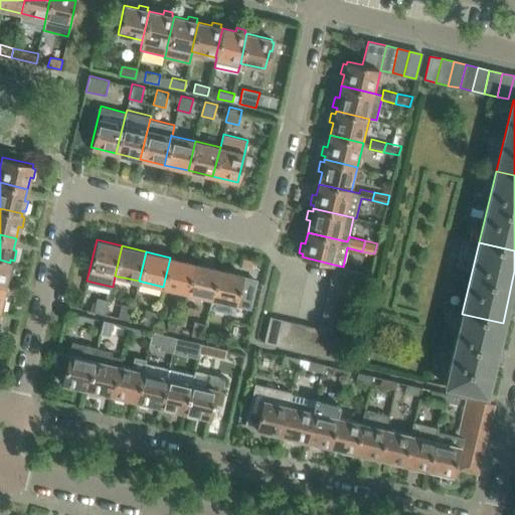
[(187,293),(194,264),(170,258),(163,287),(187,293)]
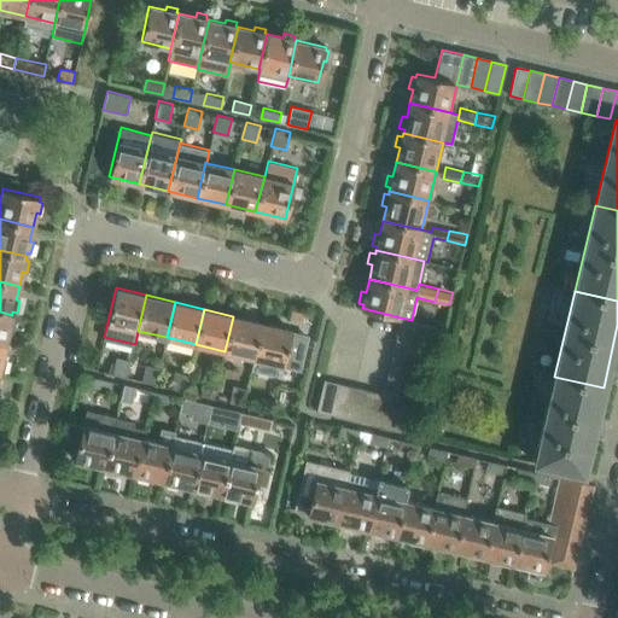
[(11,319),(12,315),(0,312),(0,342),(5,344),(9,330),(12,331),(15,320),(11,319)]
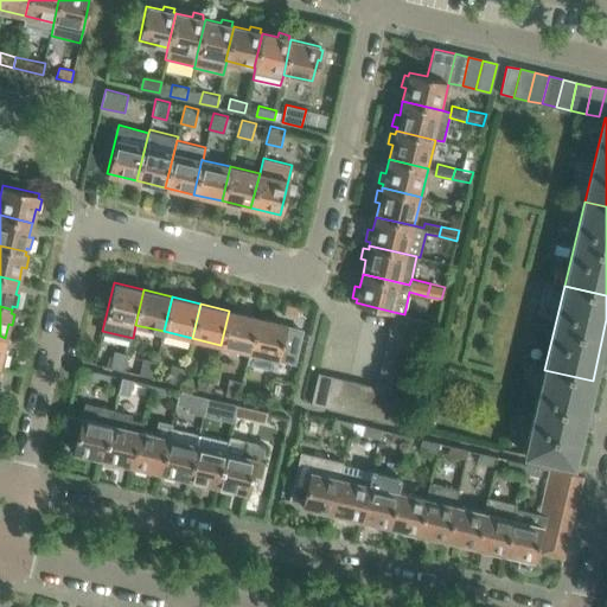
[(249,351),(257,318),(229,311),(221,345),(249,351)]
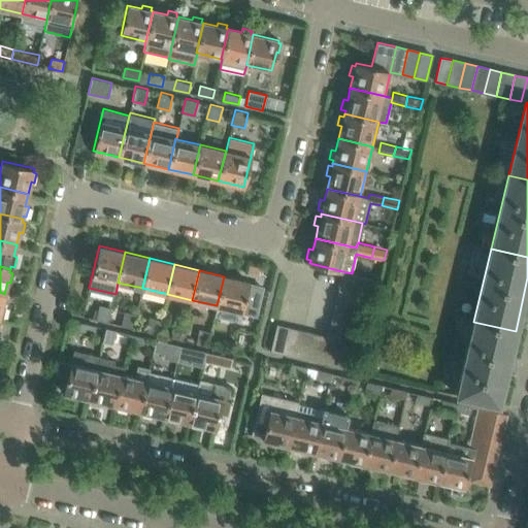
[(366,291),(369,278),(342,272),(339,285),(366,291)]
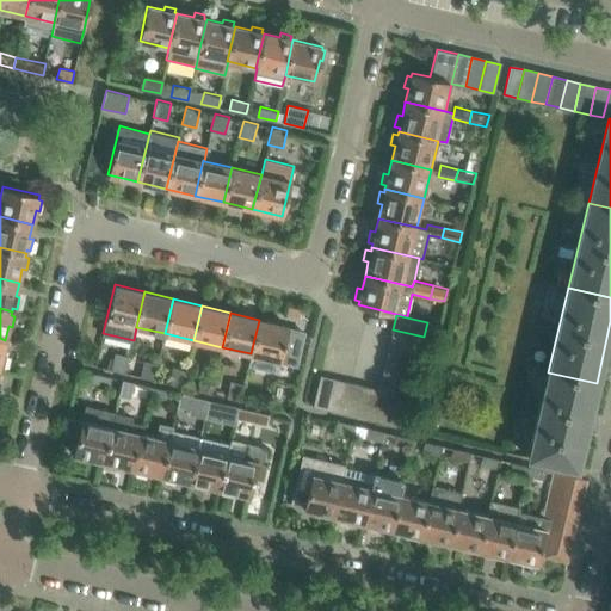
[(252,355),(248,365),(272,371),(277,369),(279,366),(281,362),(296,365),(303,332),(289,328),(289,327),(259,320),(251,353),(252,355)]
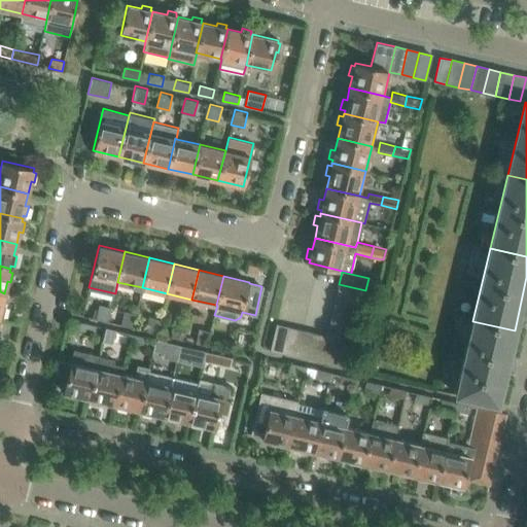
[(365,290),(339,284),(336,297),(362,304),(365,290)]
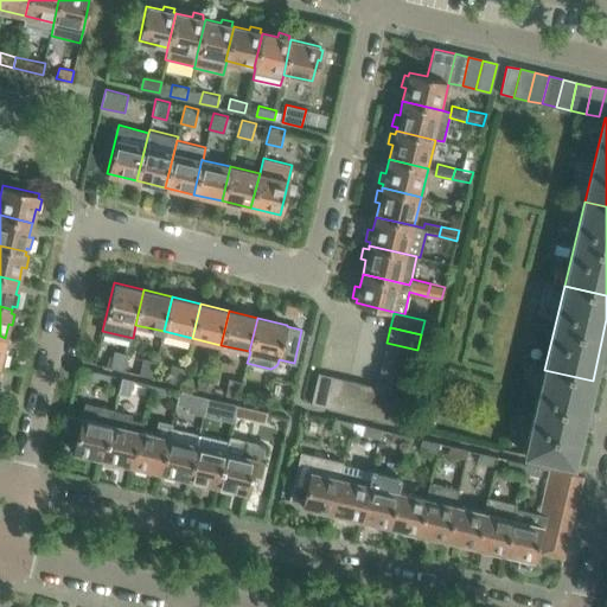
[(414,364),(417,350),(387,343),(383,357),(414,364)]
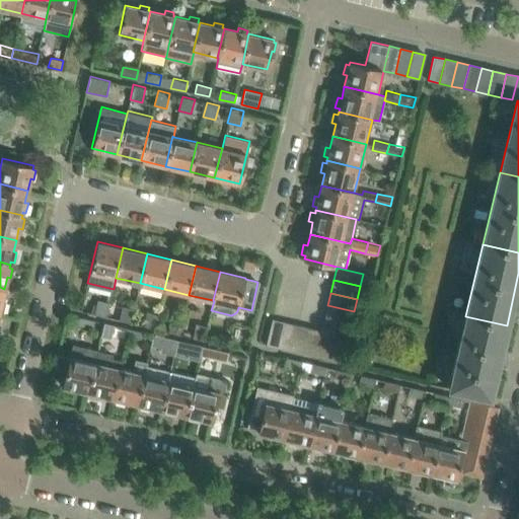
[(98,299),(95,313),(106,316),(109,302),(98,299)]
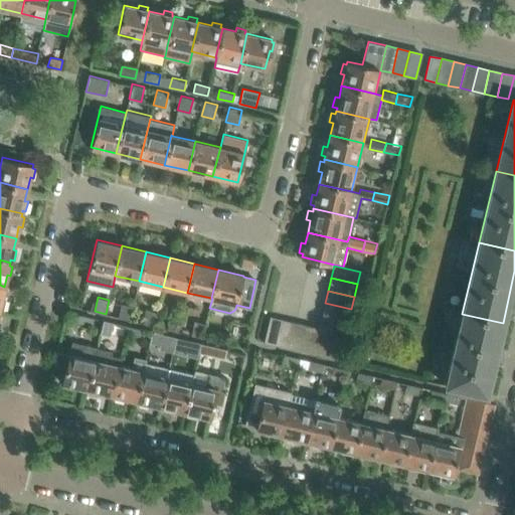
[(123,303),(119,317),(131,320),(134,306),(123,303)]
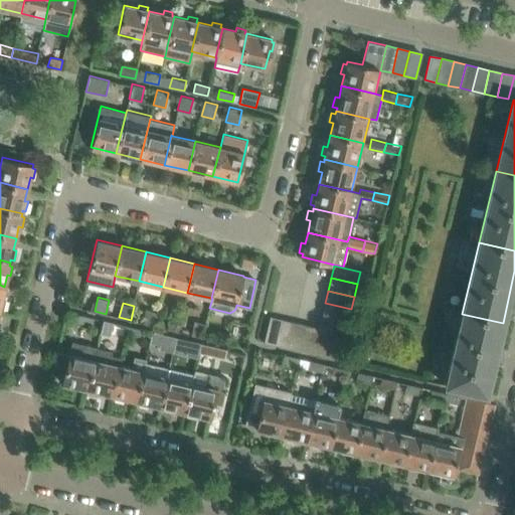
[(348,321),(351,309),(325,303),(322,315),(348,321)]
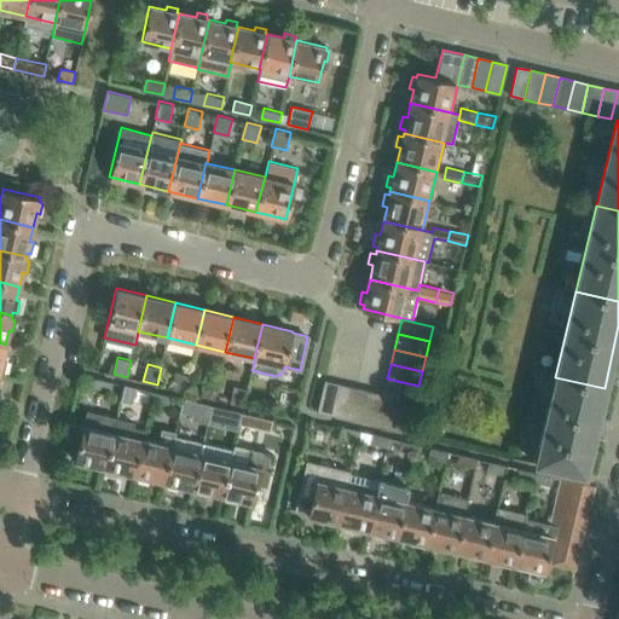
[(177,371),(172,388),(186,392),(190,375),(177,371)]
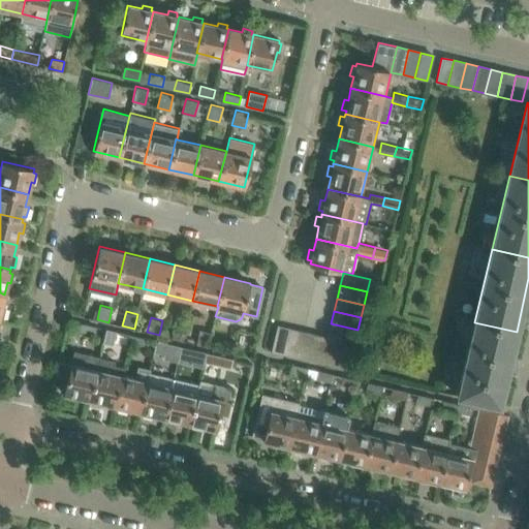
[(95,335),(97,327),(97,325),(82,322),(80,331),(95,335)]
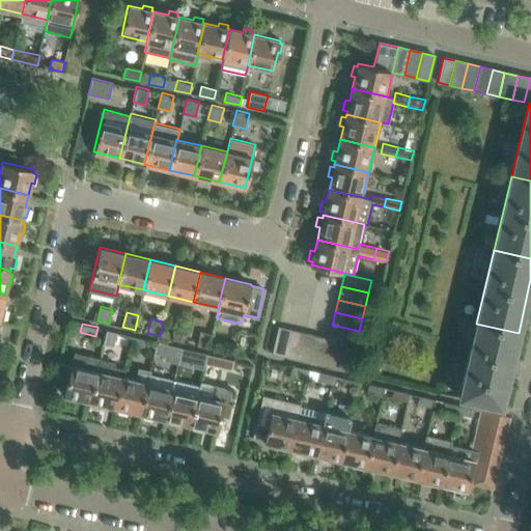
[(501,407),(519,333),(476,324),(458,397),(501,407)]
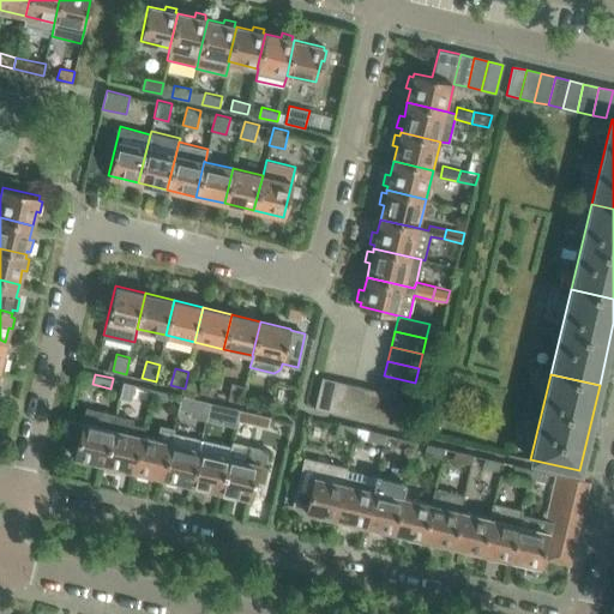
[(204,375),(199,392),(214,396),(218,379),(204,375)]
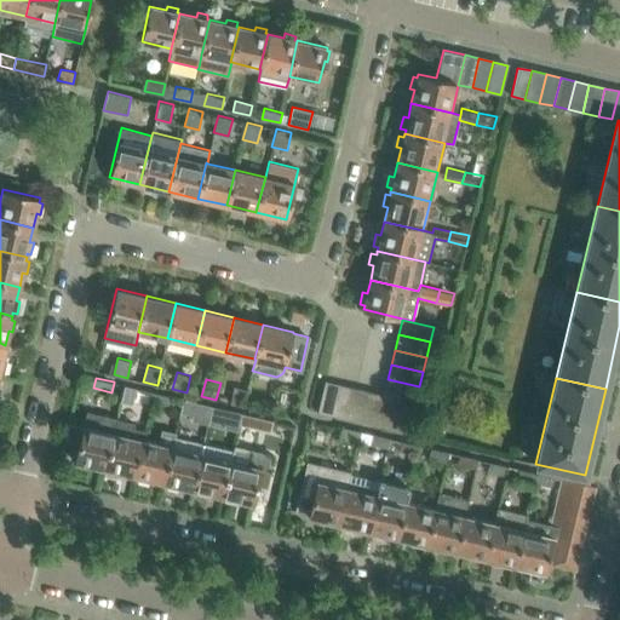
[(419,386),(388,379),(385,394),(417,402),(419,386)]
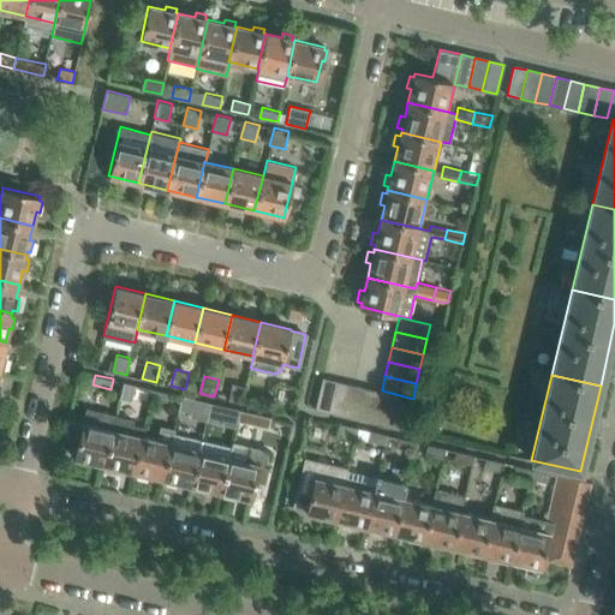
[(330,411),(338,381),(322,377),(315,407),(330,411)]
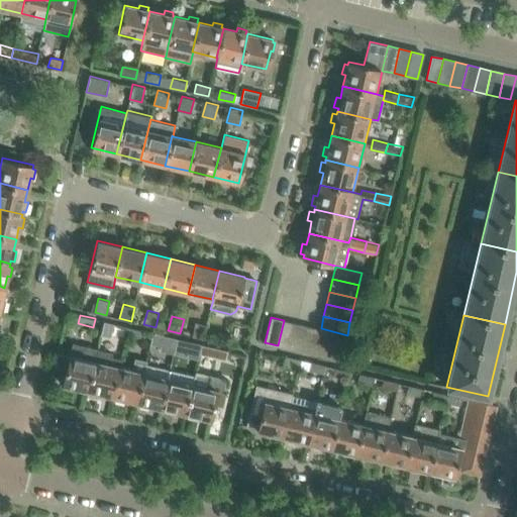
[(291,348),(297,323),(284,320),(278,345),(291,348)]
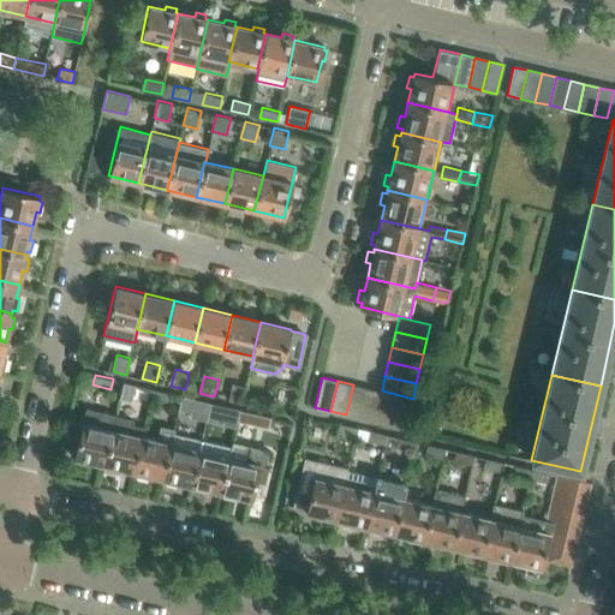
[(139,395),(142,387),(142,386),(124,382),(121,392),(139,395)]
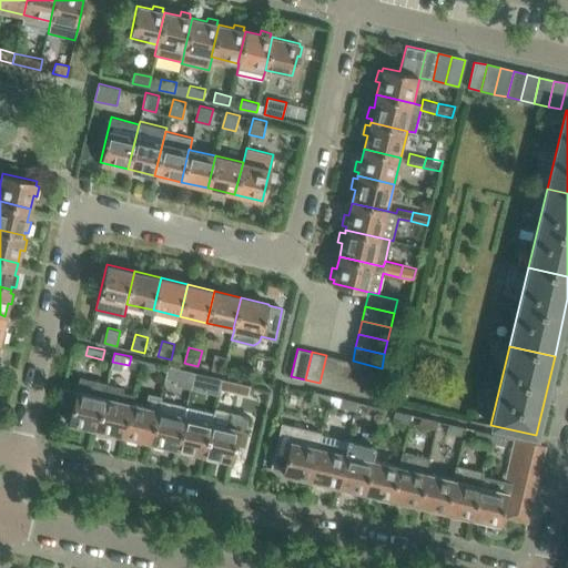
[(215,353),(211,369),(224,372),(229,356),(215,353)]
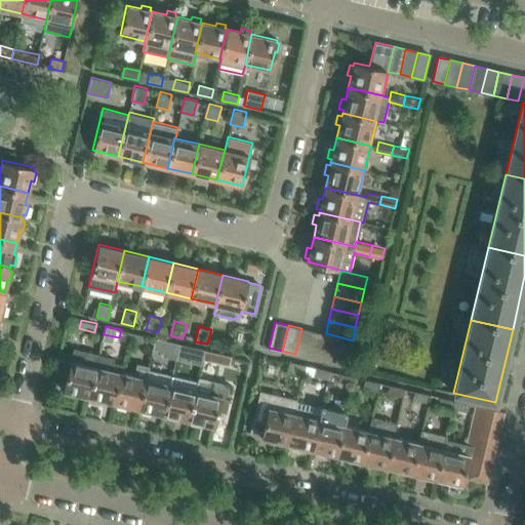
[(308,357),(314,331),(301,328),(295,354),(308,357)]
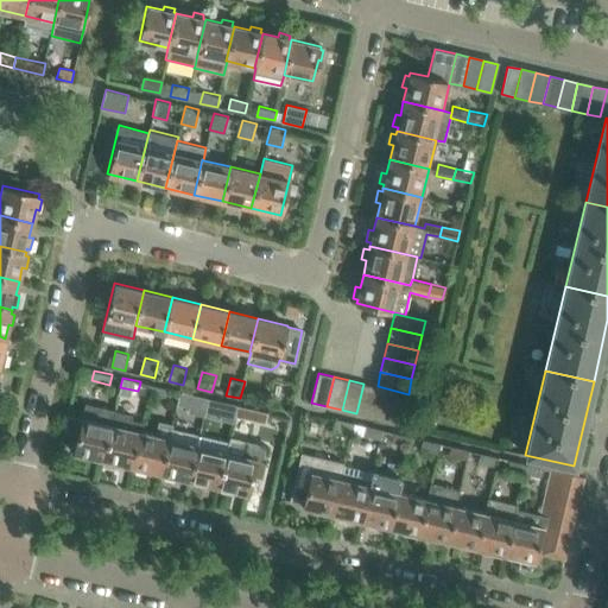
[(166,399),(169,390),(169,388),(151,384),(149,394),(166,399)]
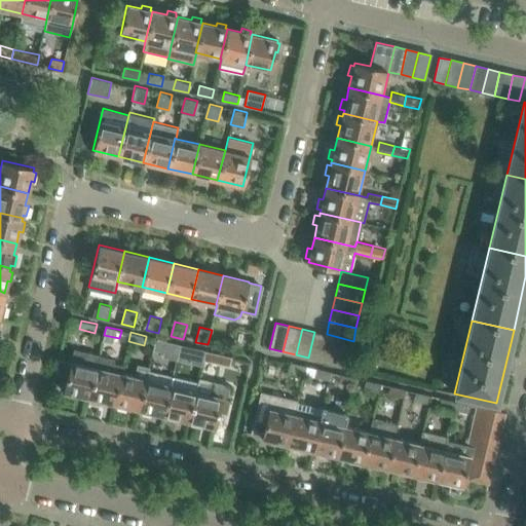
[(347,367),(353,341),(327,334),(314,332),(308,358),(347,367)]
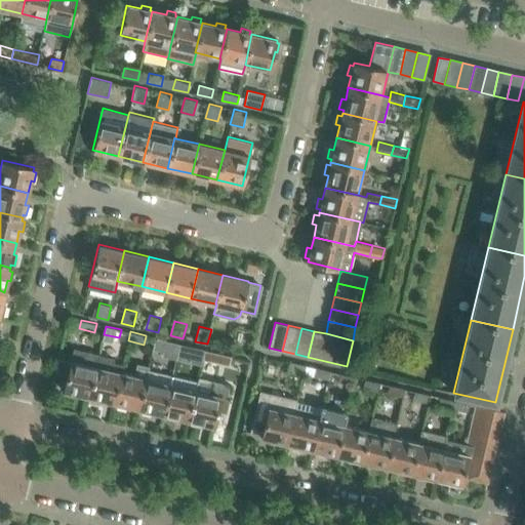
[(168,350),(170,341),(170,340),(155,337),(153,347),(168,350)]
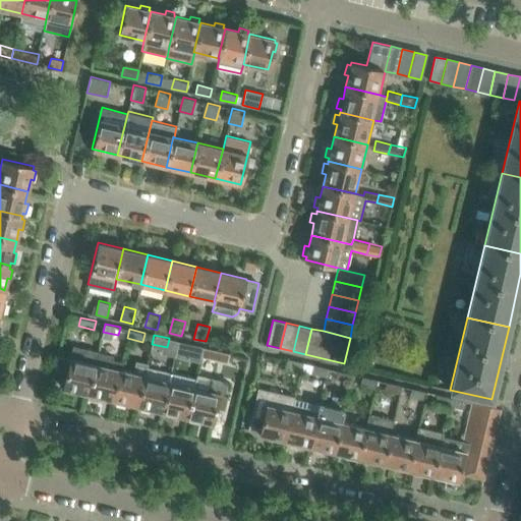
[(179,342),(175,356),(199,361),(201,355),(204,347),(179,341),(179,342)]
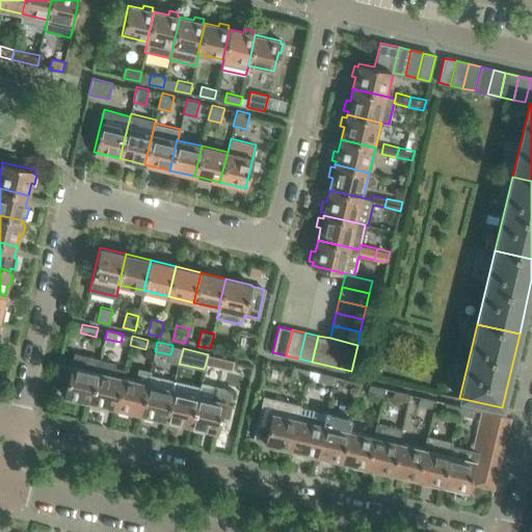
[(98,371),(98,372),(101,360),(75,353),(68,383),(64,382),(62,393),(65,393),(64,396),(90,402),(98,371)]
